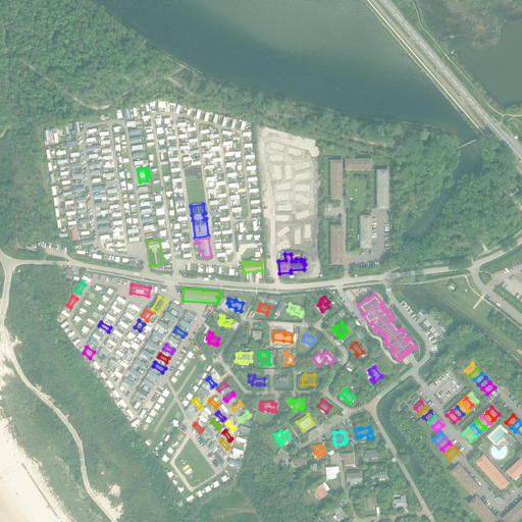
[(458,452),(450,459),(455,463),(462,457),(458,452)]
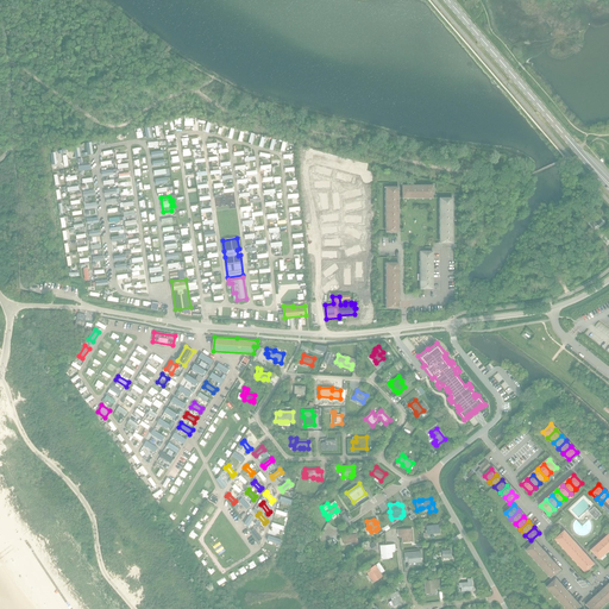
[(412,529),(397,531),(399,534),(402,534),(402,541),(413,541),(412,529)]
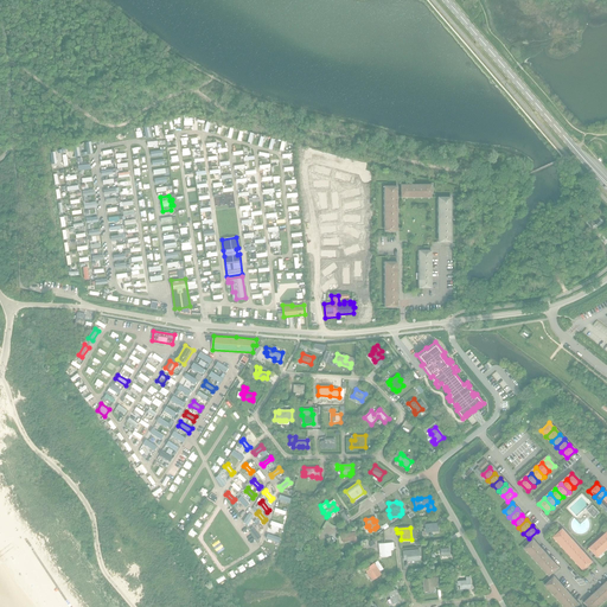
[(558,543),(567,535),(562,529),(553,537),(558,543)]
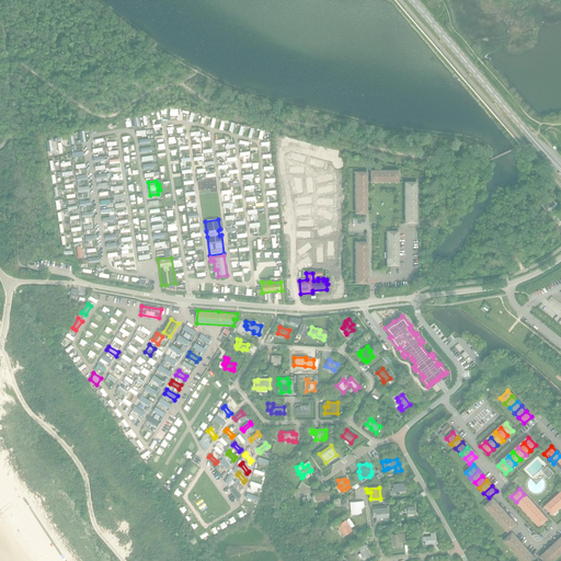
[(329,492),(324,493),(316,494),(317,501),(322,500),(325,499),(327,501),(330,501),(329,492)]
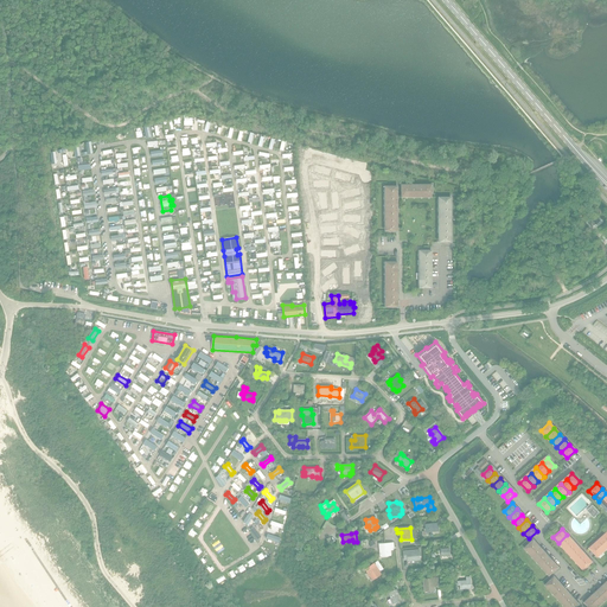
[(558,543),(563,548),(572,541),(567,535),(558,543)]
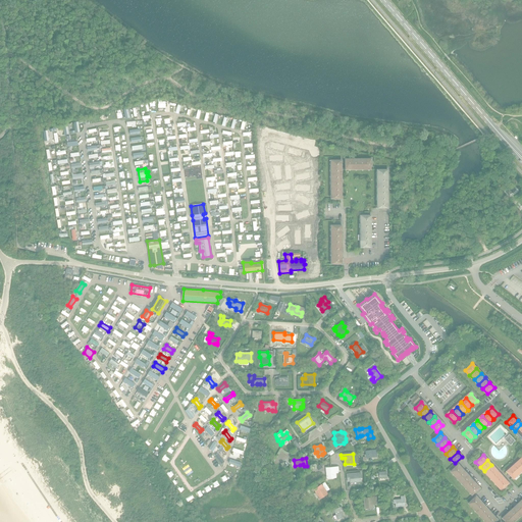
[(521,472),(521,468),(517,463),(513,467),(519,475),(521,472)]
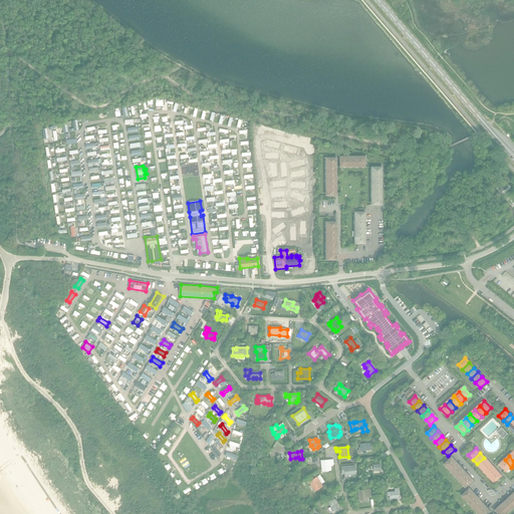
[(444,464),(448,469),(456,462),(451,457),(444,464)]
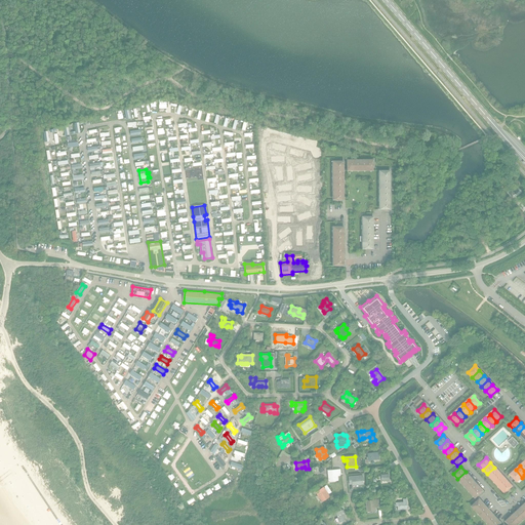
[(494,468),(487,474),(491,479),(499,472),(494,468)]
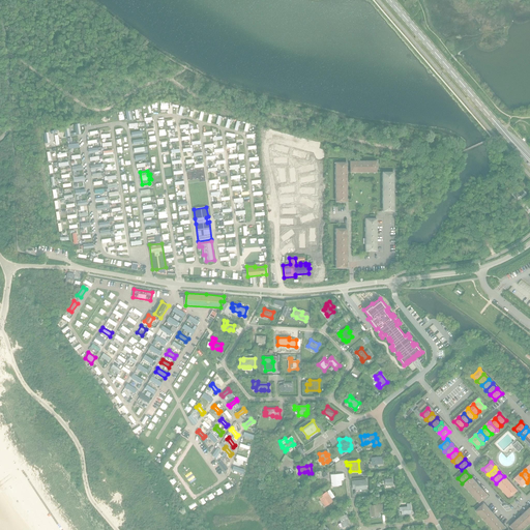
[(331,475),(332,486),(341,484),(341,478),(344,477),(344,474),(331,475)]
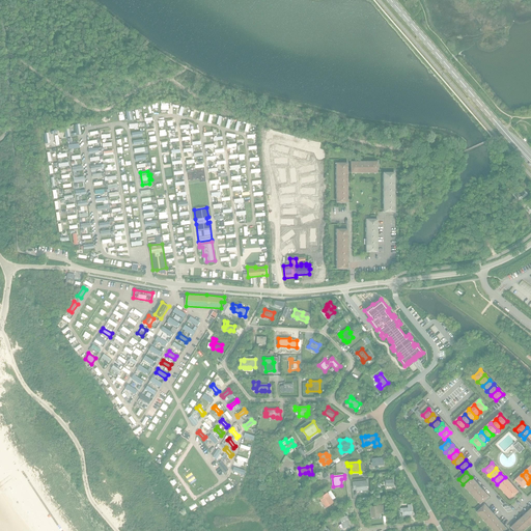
[(528,483),(522,475),(516,480),(523,487),(528,483)]
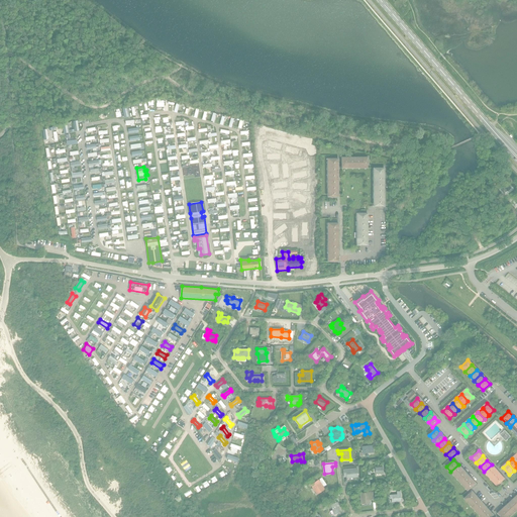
[(454,476),(462,470),(458,464),(450,472),(454,476)]
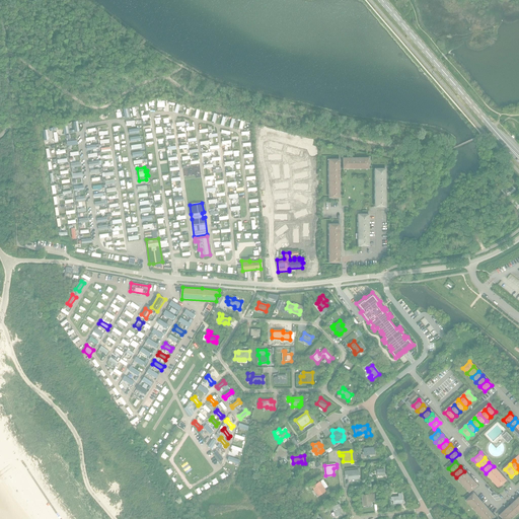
[(486,473),(490,478),(498,471),(494,466),(486,473)]
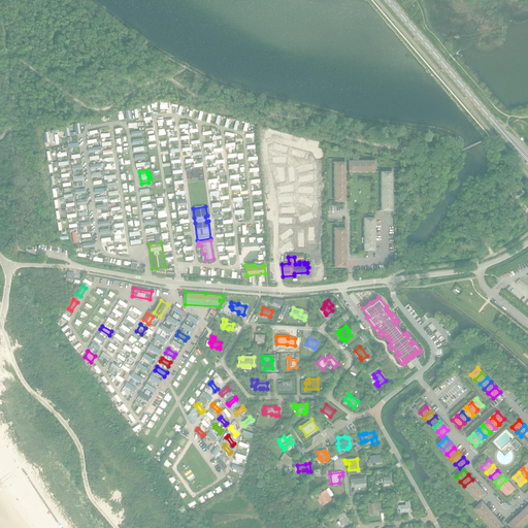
[(365,487),(364,477),(351,480),(352,487),(354,487),(355,488),(365,487)]
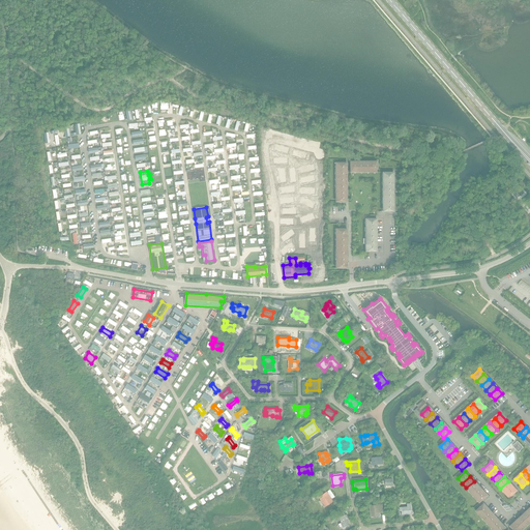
[(466,488),(471,493),(478,486),(474,481),(466,488)]
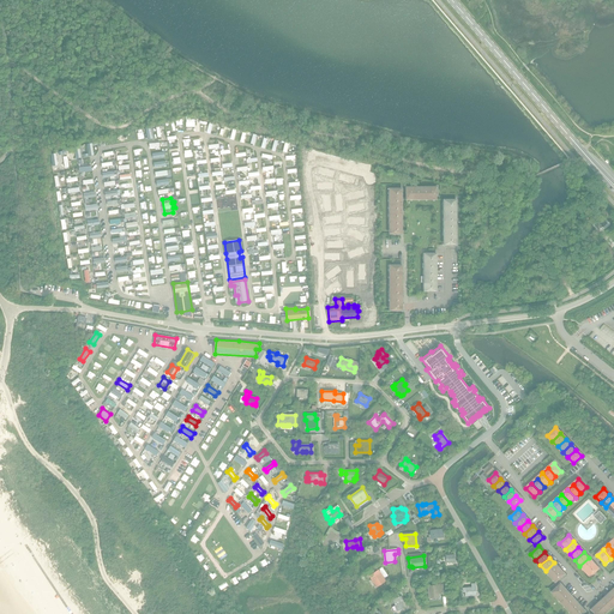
[(579,566),(585,571),(594,564),(589,558),(579,566)]
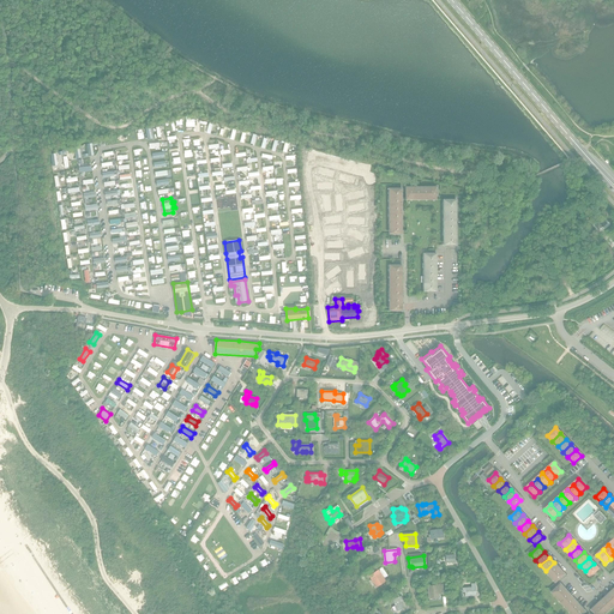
[(546,571),(551,577),(559,569),(554,563),(546,571)]
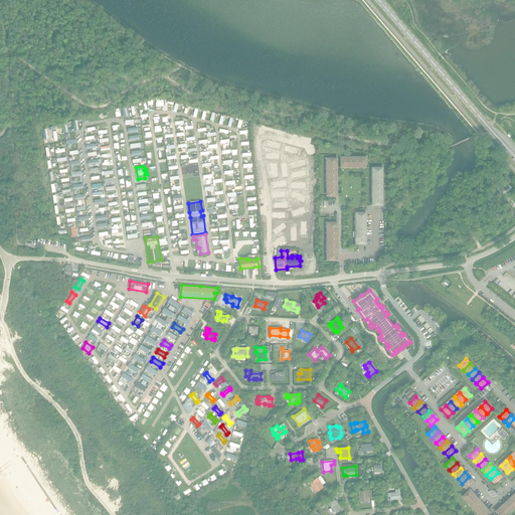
[(498,473),(491,479),(495,484),(502,478),(498,473)]
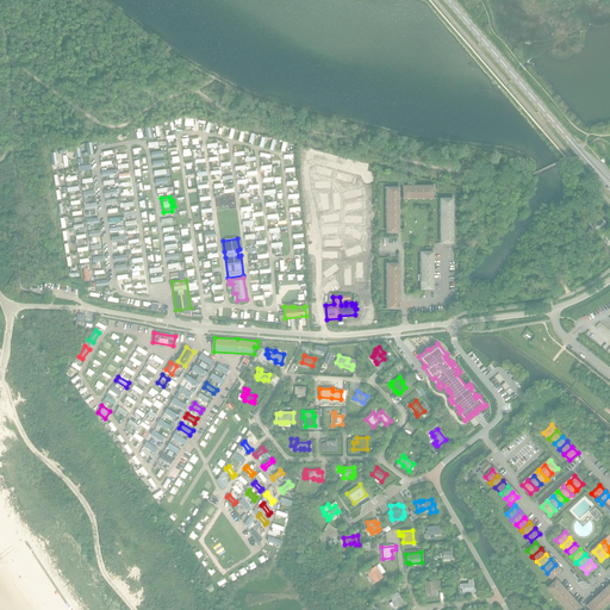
[(555,565),(547,573),(552,579),(561,571),(555,565)]
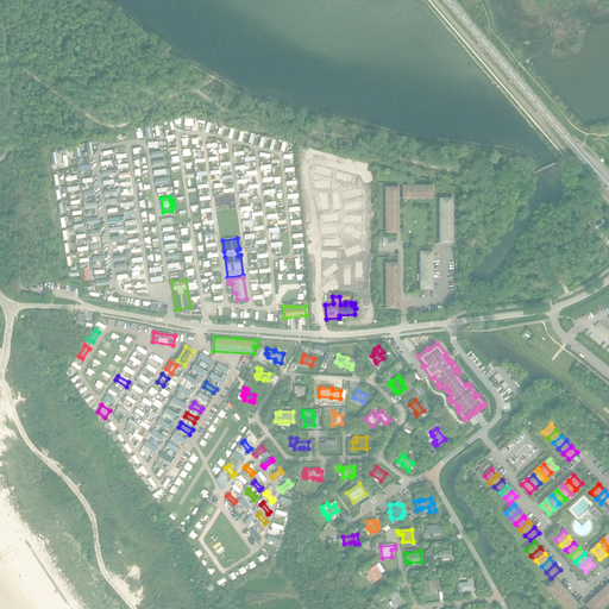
[(378,576),(381,573),(375,565),(366,571),(374,582),(380,578),(378,576)]
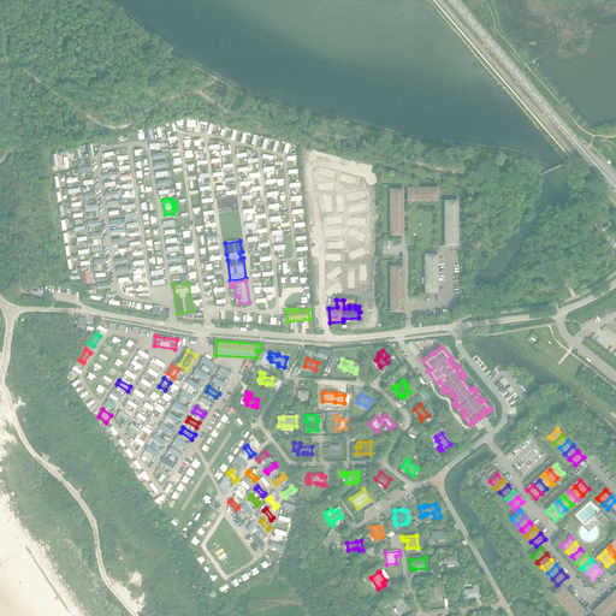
[(473,586),(473,590),(465,590),(465,593),(467,593),(467,598),(478,597),(478,585),(473,586)]
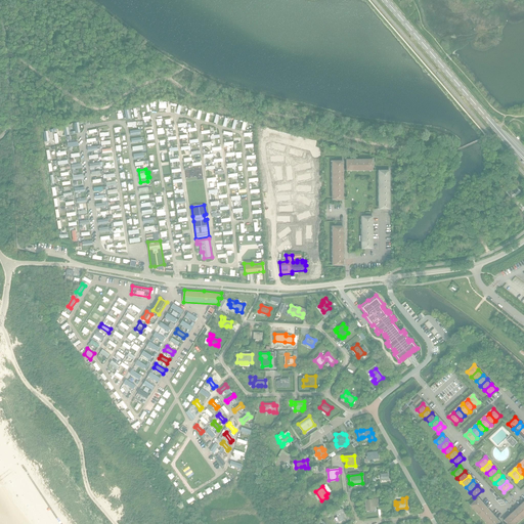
[(378,503),(378,498),(365,499),(366,510),(376,509),(375,506),(377,506),(377,503),(378,503)]
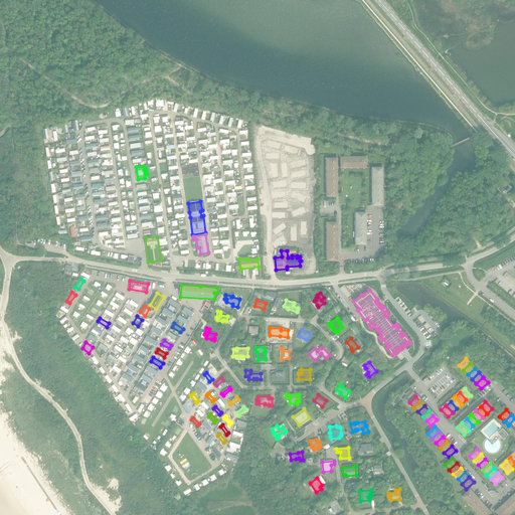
[(463,496),(467,501),(474,494),(470,490),(463,496)]
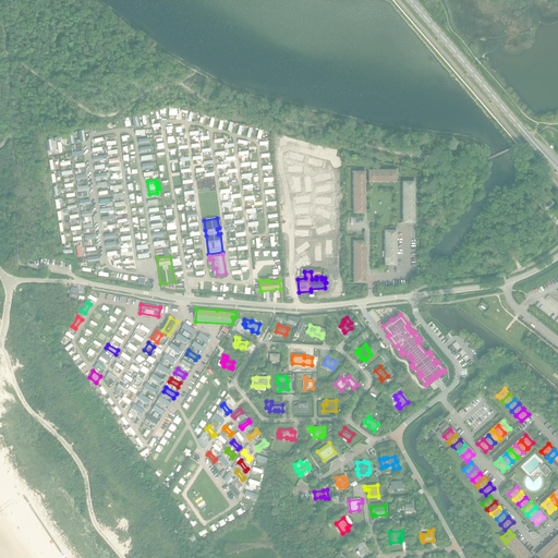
[(513,535),(506,543),(510,547),(518,541),(513,535)]
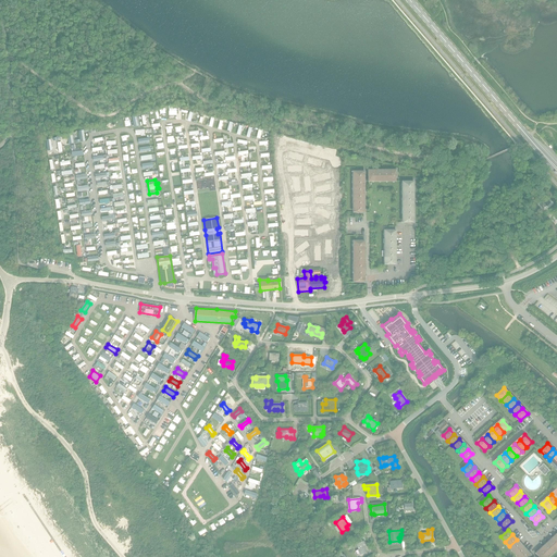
[(356,543),(360,554),(369,549),(364,539),(356,543)]
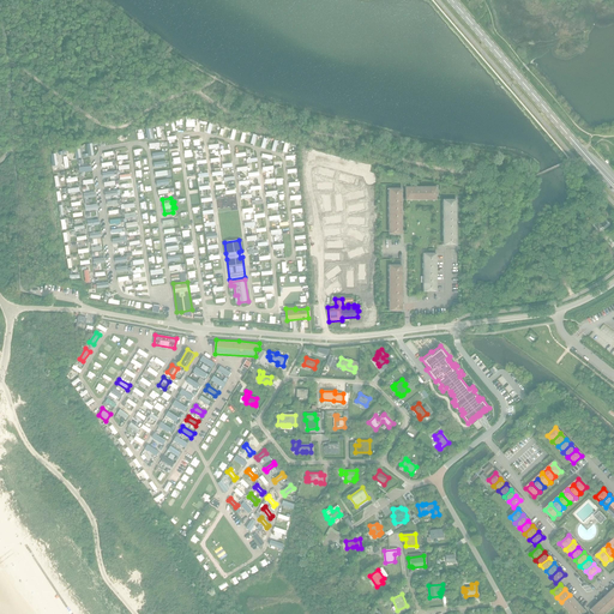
[(561,602),(566,608),(575,600),(570,595),(561,602)]
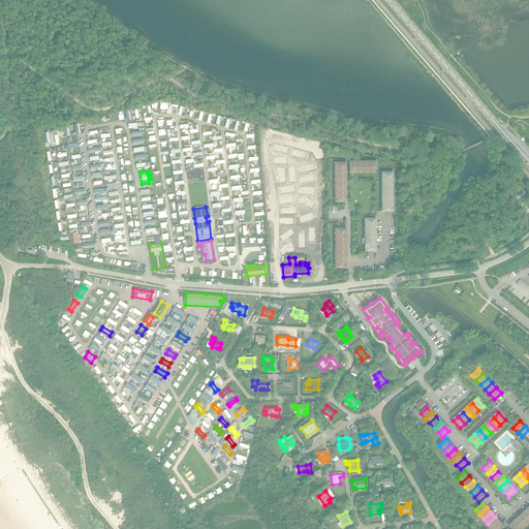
[(520,517),(527,524),(528,522),(528,517),(525,512),(520,517)]
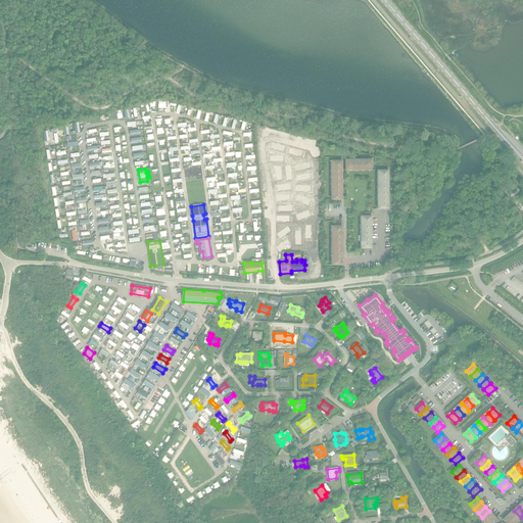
[(482,518),(486,522),(493,516),(489,511),(482,518)]
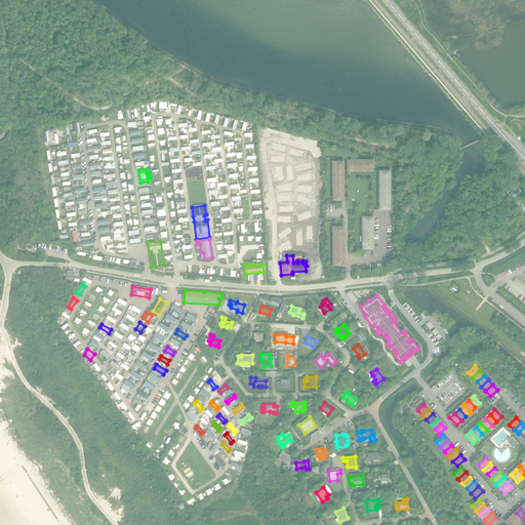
[(523,520),(516,513),(512,517),(518,524),(523,520)]
